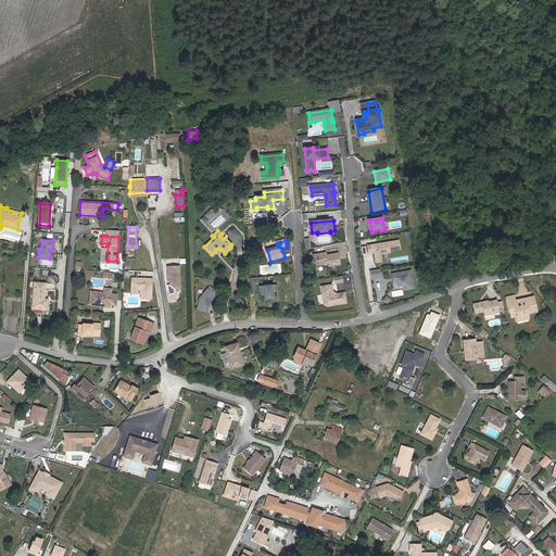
[(399,241),(368,247),(369,254),(376,253),(378,263),(383,262),(381,255),(390,253),(390,252),(401,250),(399,241)]
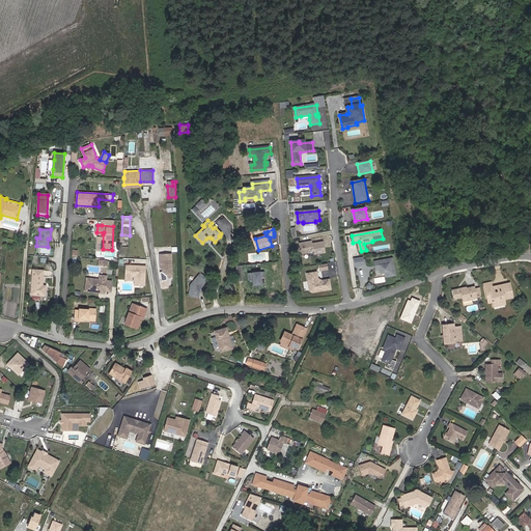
[(253,240),(251,232),(244,234),(246,242),(253,240)]
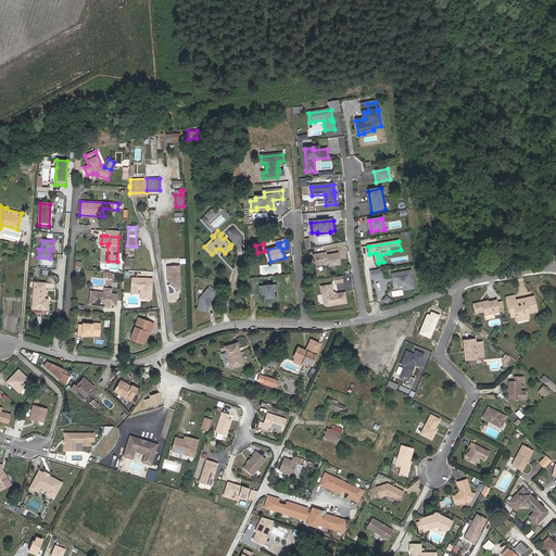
[(328,253),(314,256),(316,267),(326,266),(325,260),(328,260),(330,267),(342,265),(340,254),(328,256),(328,253)]
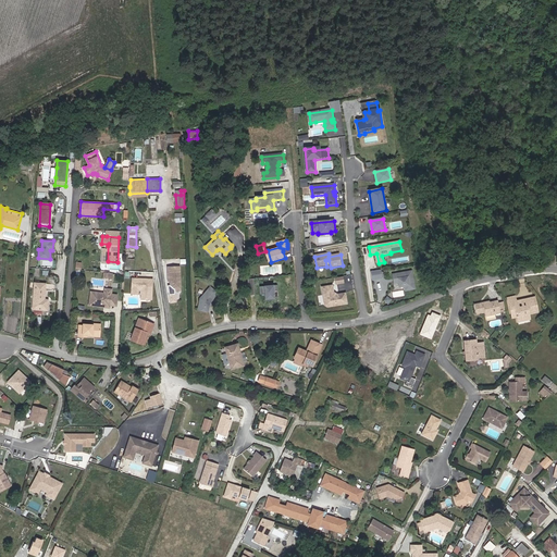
[(180,267),(168,267),(168,279),(170,279),(170,281),(170,285),(173,288),(181,288),(180,267)]
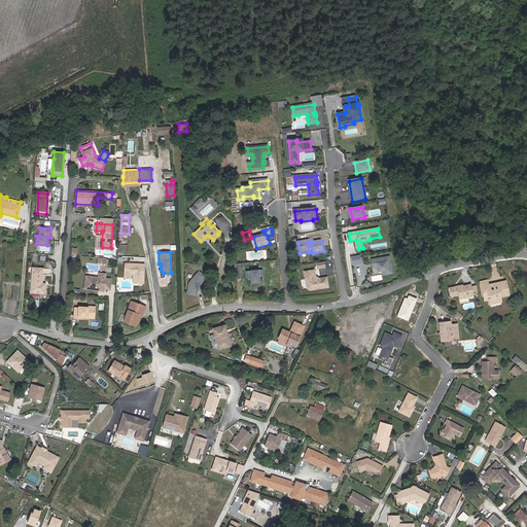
[(360,255),(351,257),(353,265),(362,264),(360,255)]
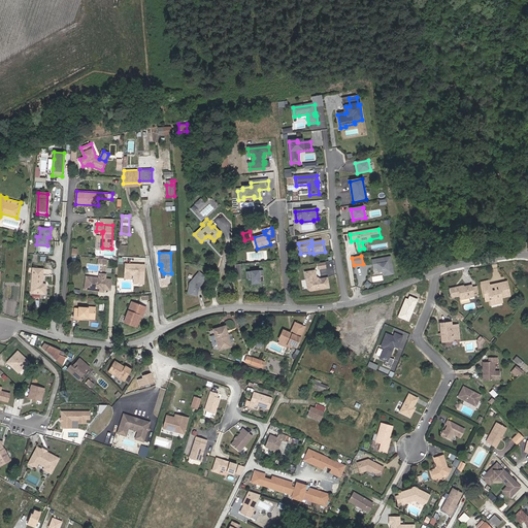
[(391,257),(373,261),(373,265),(378,264),(378,267),(380,272),(385,271),(385,275),(394,273),(391,257)]
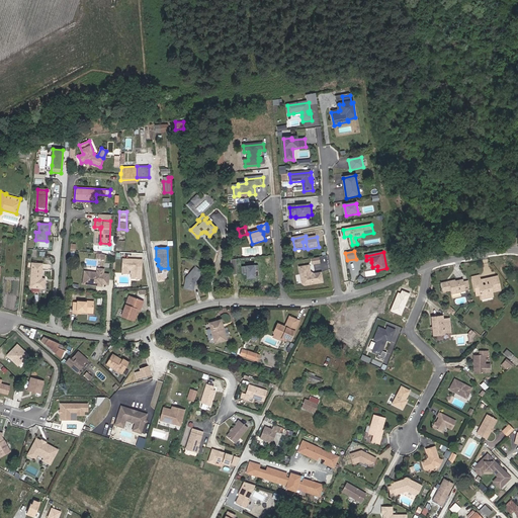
[(131,262),(122,262),(122,271),(128,271),(132,272),(132,280),(141,281),(142,263),(134,262),(134,263),(131,263),(131,262)]
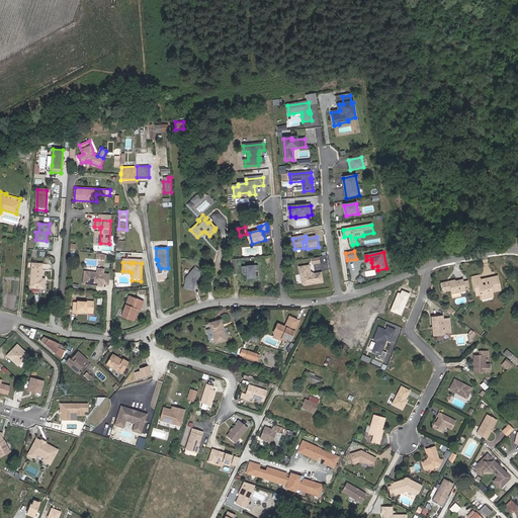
[(41,281),(41,278),(42,264),(32,263),(30,287),(44,288),(45,282),(41,281)]
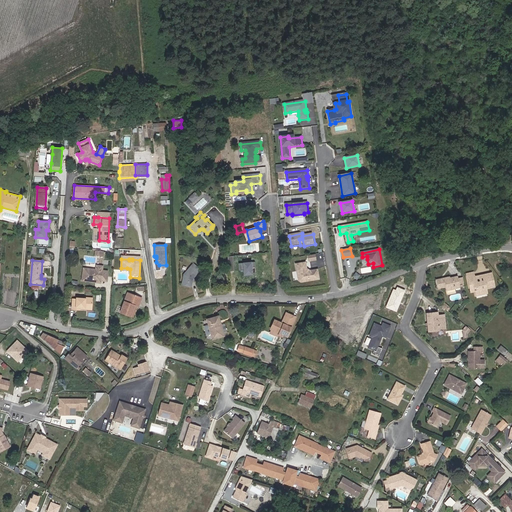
[(44,272),(44,265),(50,265),(51,261),(43,260),(42,274),(46,274),(46,272),(44,272)]
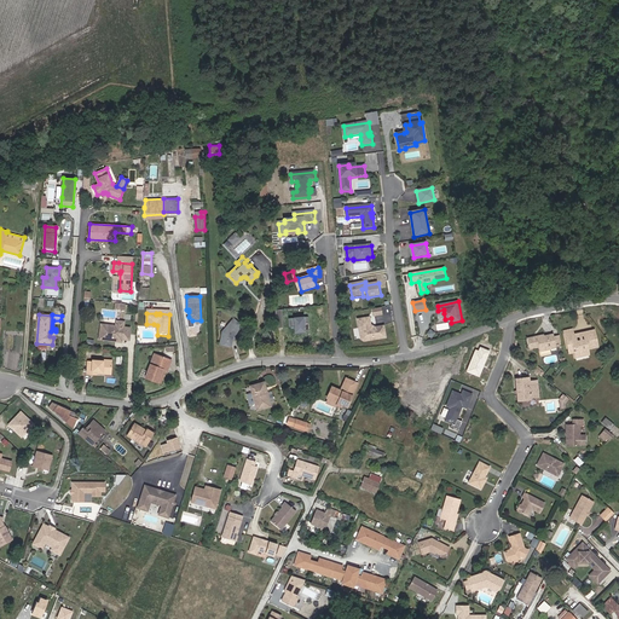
[(223,331),(220,343),(231,346),(233,336),(242,325),(232,318),(223,331)]
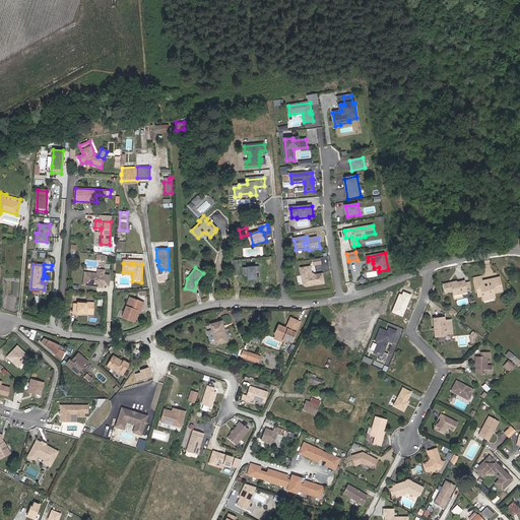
[(260,267),(243,268),(244,276),(248,275),(249,282),(257,281),(257,278),(260,278),(260,267)]
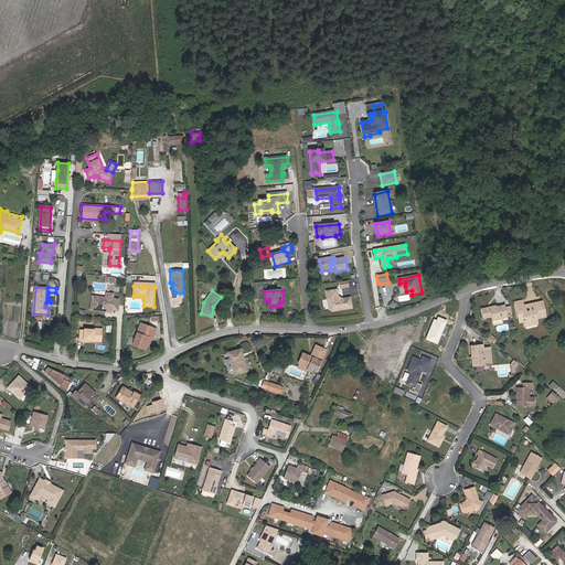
[(339,290),(328,291),(331,309),(333,311),(353,309),(351,298),(342,300),(340,298),(339,290)]
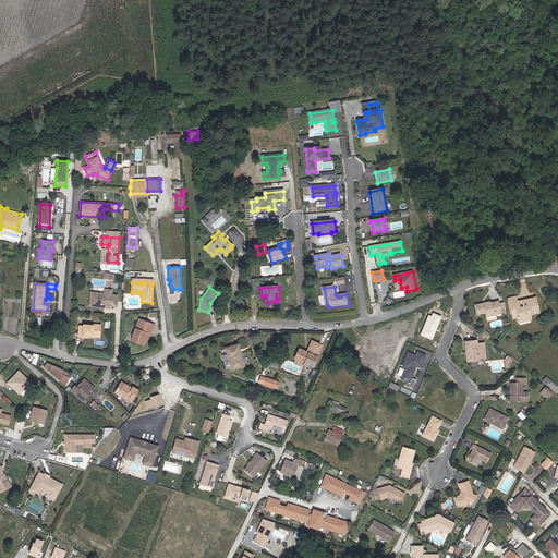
[(92,292),(89,305),(99,306),(99,303),(110,305),(118,305),(118,294),(112,294),(112,290),(106,289),(105,293),(92,292)]
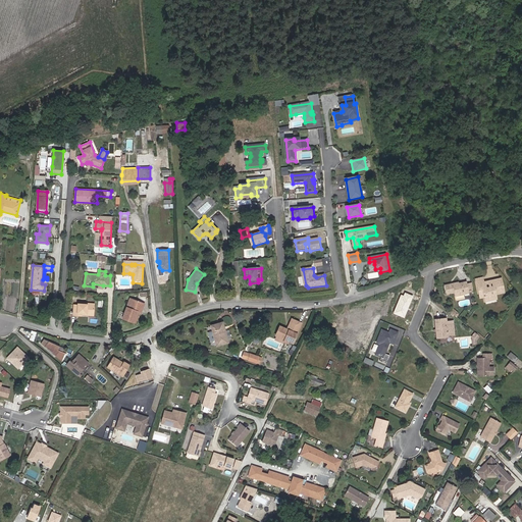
[(483,292),(484,297),(485,301),(497,299),(496,295),(505,293),(502,279),(492,280),(493,288),(485,289),(484,282),(484,281),(477,283),(479,293),(483,292)]
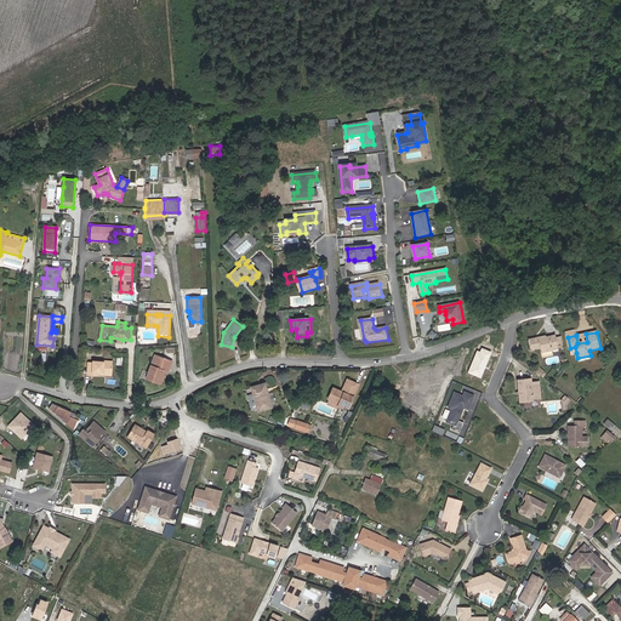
[(546,336),(539,337),(539,339),(535,339),(529,340),(531,351),(540,348),(541,353),(553,351),(558,349),(556,335),(546,337),(546,336)]
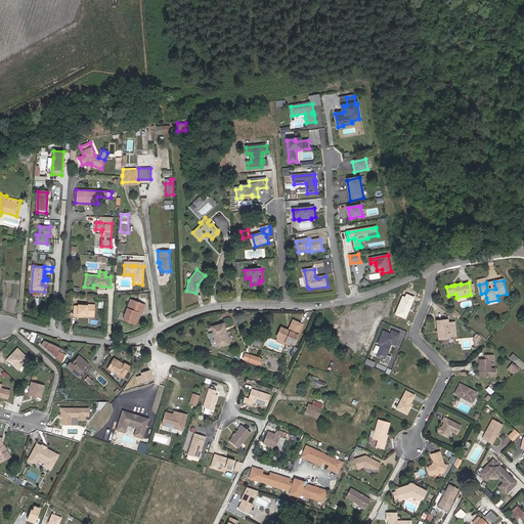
[(142,311),(143,311),(144,307),(131,302),(126,316),(126,317),(125,322),(134,326),(138,314),(140,315),(142,311)]
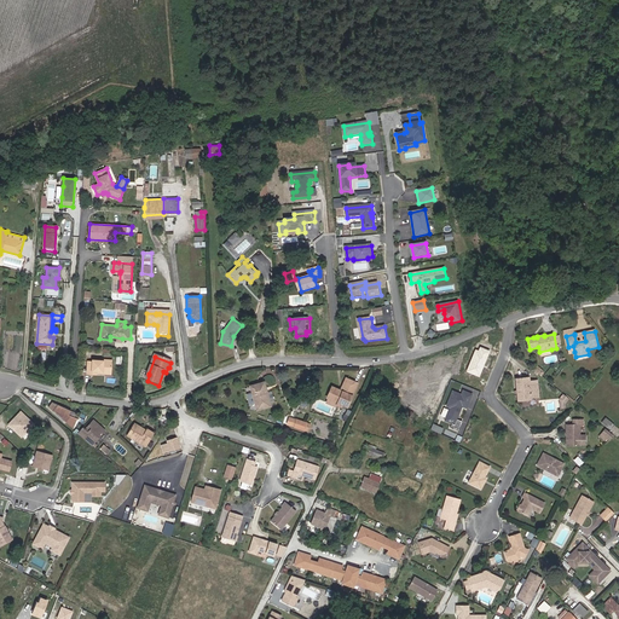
[(103,368),(111,369),(111,359),(104,358),(104,359),(93,358),(93,360),(88,359),(87,371),(93,372),(93,369),(103,370),(103,368)]
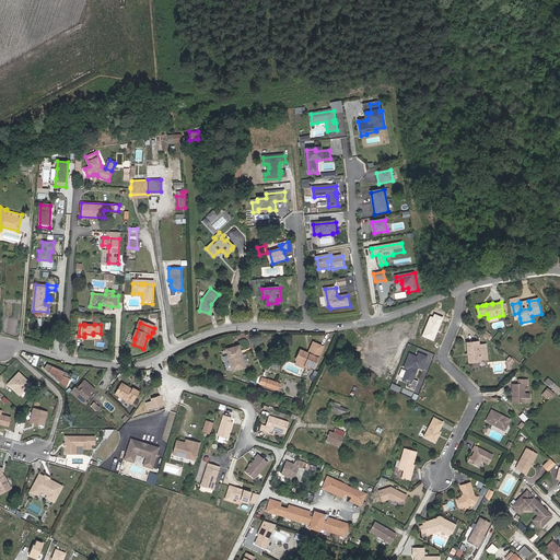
[(486,331),(482,335),(489,340),(492,337),(486,331)]
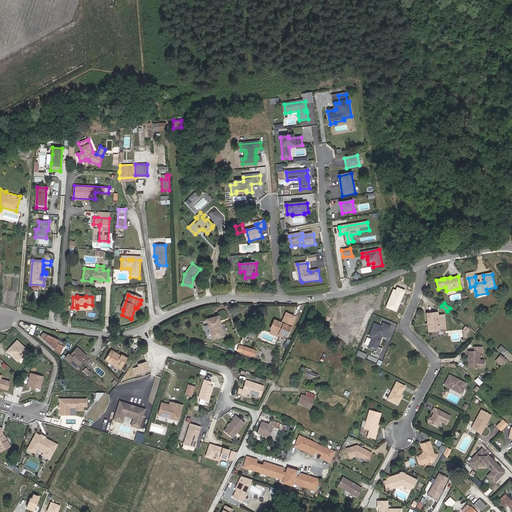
[(338,307),(330,306),(330,317),(338,317),(338,307)]
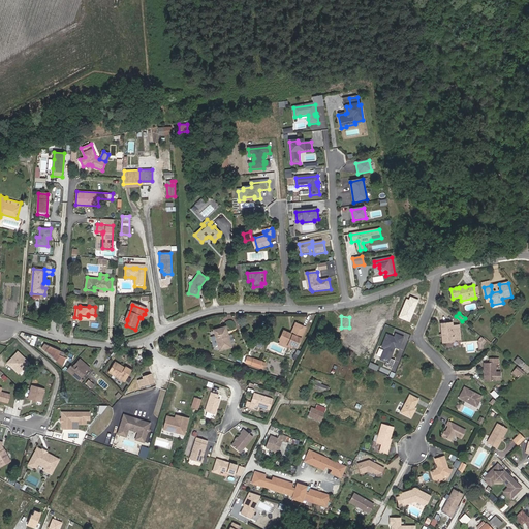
[(304,329),(296,324),(291,335),(283,332),(280,336),(280,338),(281,342),(292,347),(297,348),(304,329)]
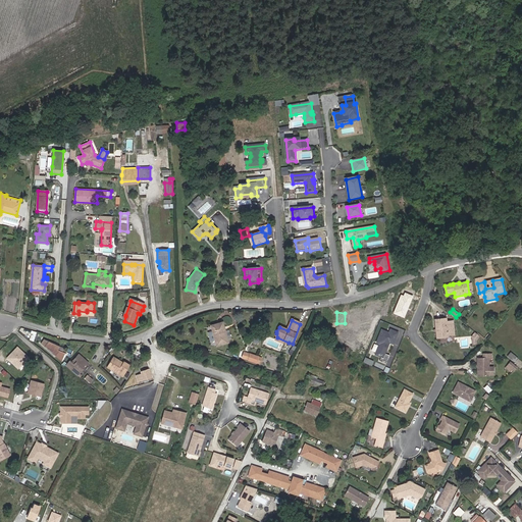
[(447,320),(435,321),(436,340),(448,338),(448,337),(454,336),(453,322),(447,323),(447,320)]
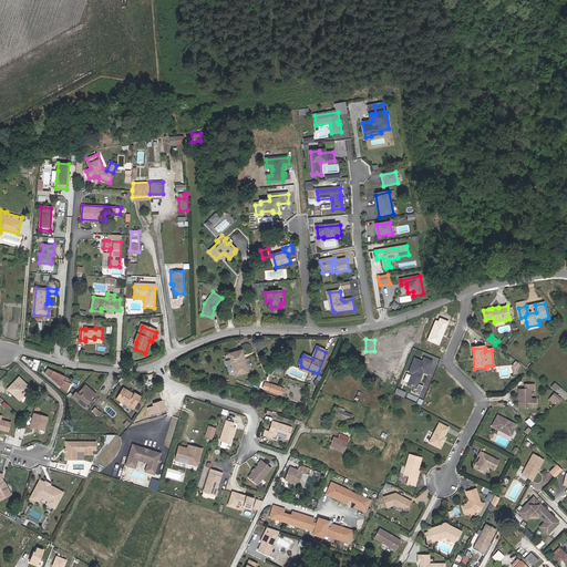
[(248,372),(243,350),(229,353),(230,360),(225,361),(228,371),(234,369),(235,375),(248,372)]
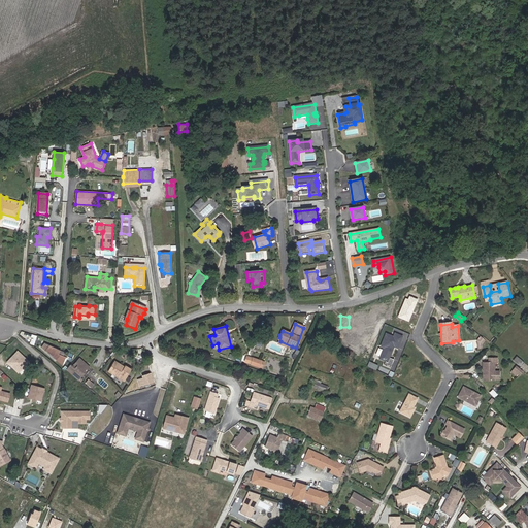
[(391,336),(386,334),(381,347),(384,348),(380,359),(386,361),(384,365),(391,368),(394,360),(390,358),(394,347),(398,349),(402,337),(395,334),(394,337),(393,339),(390,338),(391,336)]
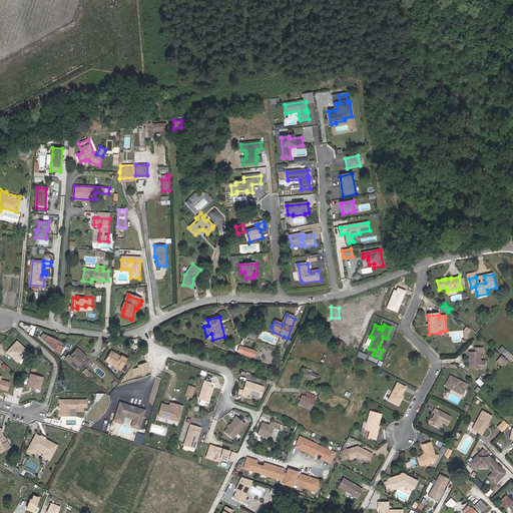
[(48,336),(42,333),(40,337),(44,341),(50,346),(55,351),(55,344),(57,341),(48,336)]
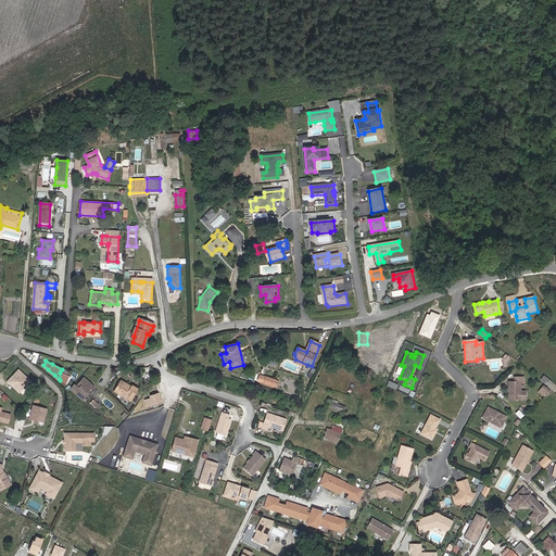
[(19,370),(8,381),(11,384),(12,383),(14,386),(13,387),(20,392),(30,381),(19,370)]
